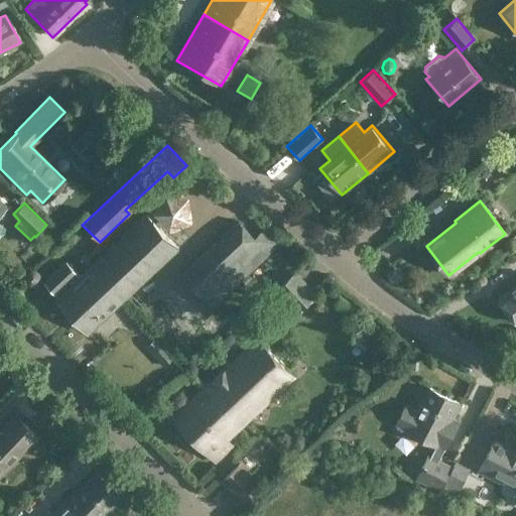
[(145,213),(89,265),(122,300),(178,247),(145,213)]
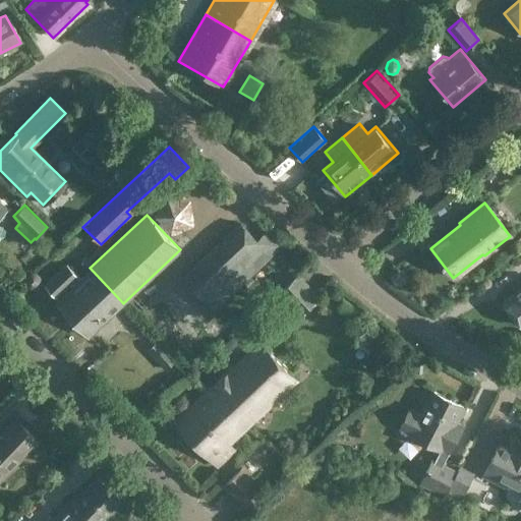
[(214,310),(283,245),(268,228),(256,239),(240,222),(182,276),(214,310)]
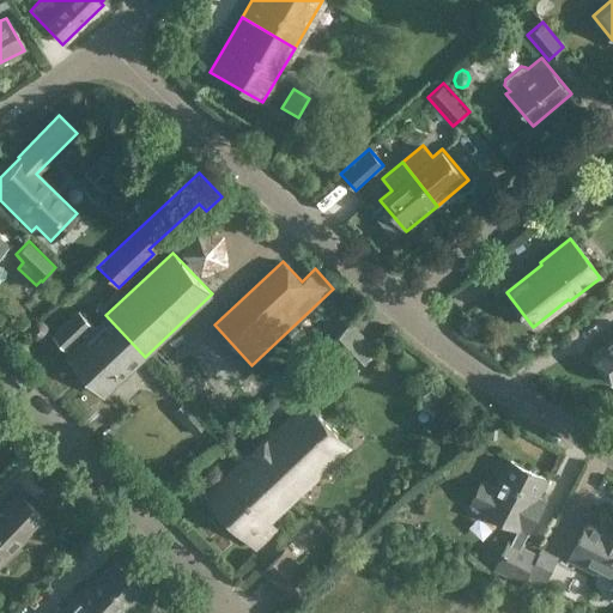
[(78,309),(52,334),(66,350),(67,349),(68,351),(65,354),(103,396),(145,357),(105,315),(92,328),(91,326),(92,325),(78,309)]
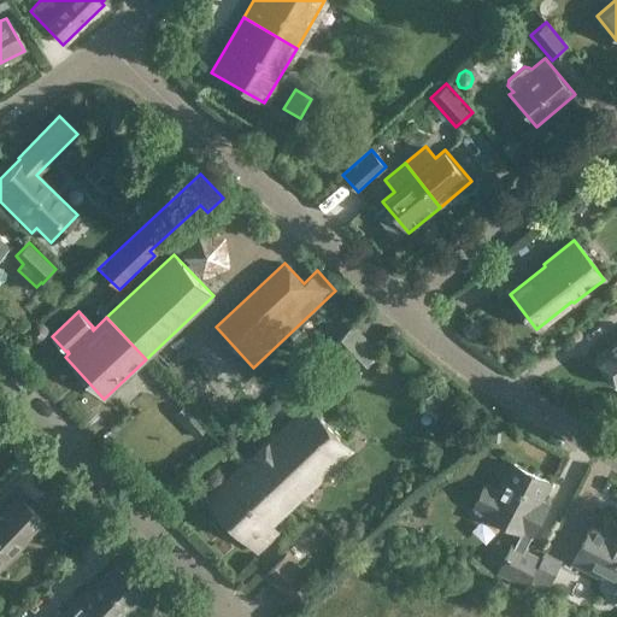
[(37,322),(29,330),(29,335),(34,340),(35,341),(36,341),(39,341),(41,341),(42,340),(45,340),(46,338),(47,335),(48,334),(48,333),(48,330),(48,329),(47,327),(42,322),(37,322)]
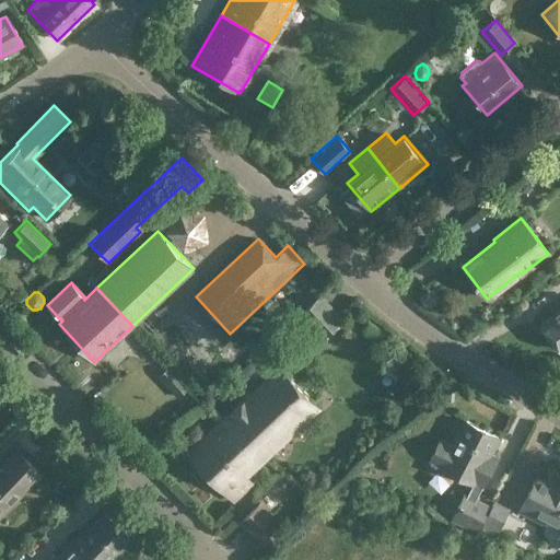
[(343,319),(321,293),(298,315),(312,330),(321,339),(343,319)]
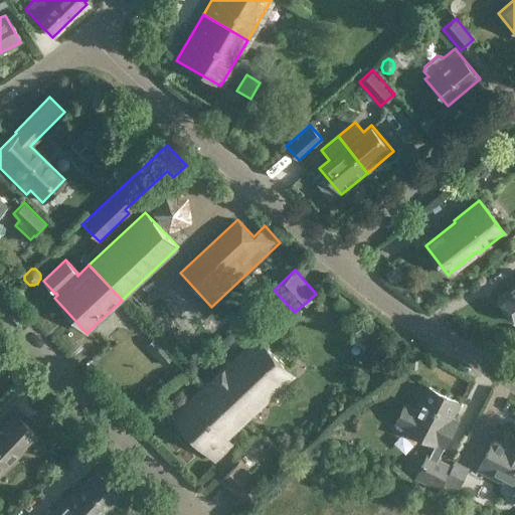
[(514,322),(514,284),(496,298),(514,322)]
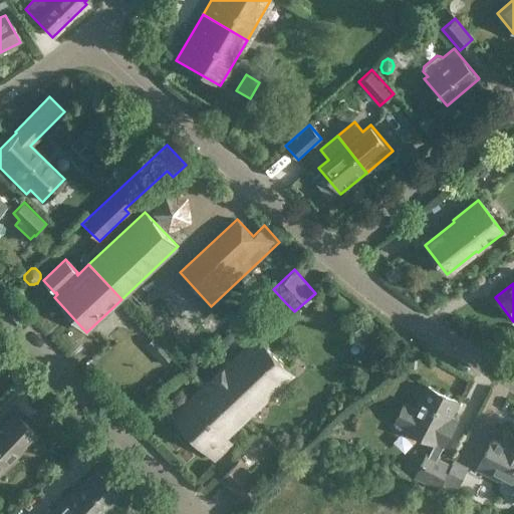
[(355,327),(346,338),(363,351),(372,340),(368,337),(373,332),(365,326),(361,331),(355,327)]
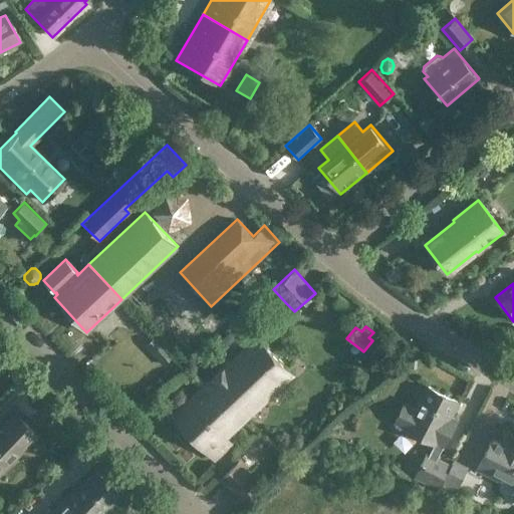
[(212,375),(200,388),(235,427),(248,415),(290,374),(254,336),(212,375)]
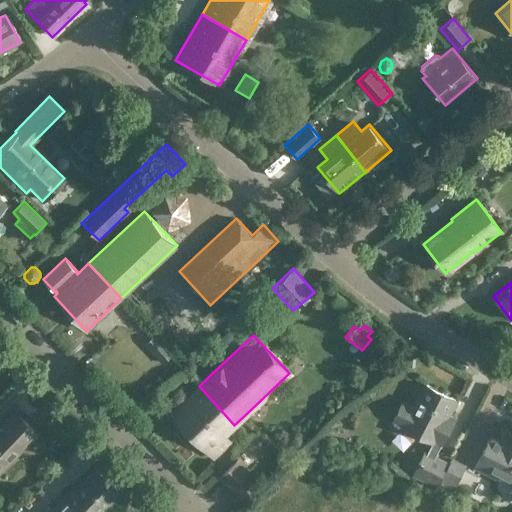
[(172,354),(168,349),(157,358),(162,363),(172,354)]
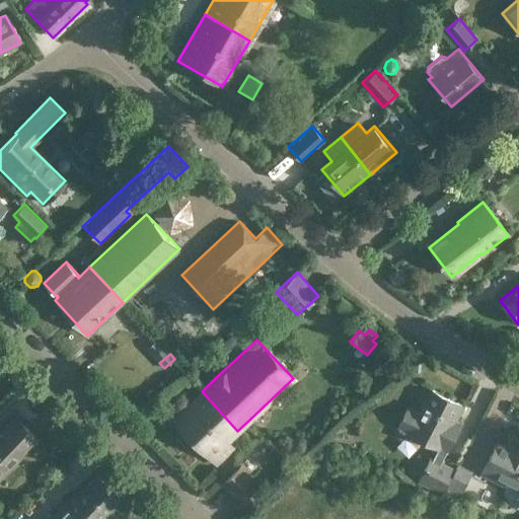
[(408,404),(396,426),(405,431),(405,432),(437,448),(433,457),(430,455),(418,480),(443,494),(444,493),(456,468),(441,461),(446,451),(447,452),(456,434),(451,431),(456,421),(464,404),(429,386),(418,410),(408,404)]
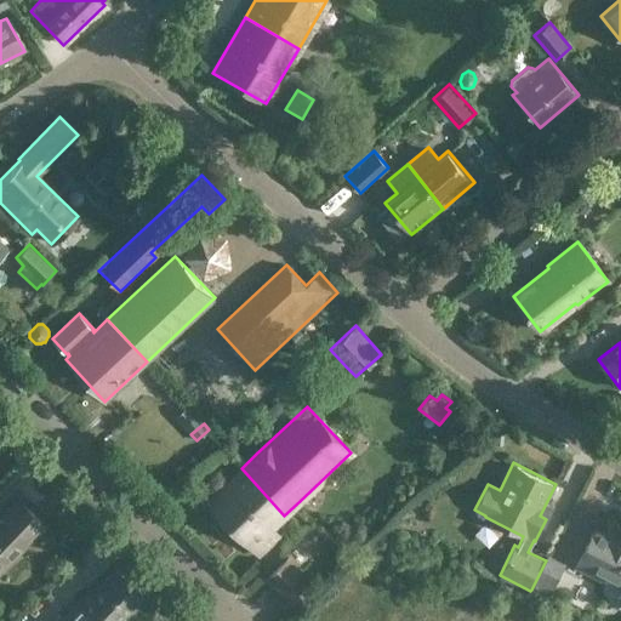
[(241,468),(205,502),(257,557),(279,536),(271,528),(284,516),(241,468)]
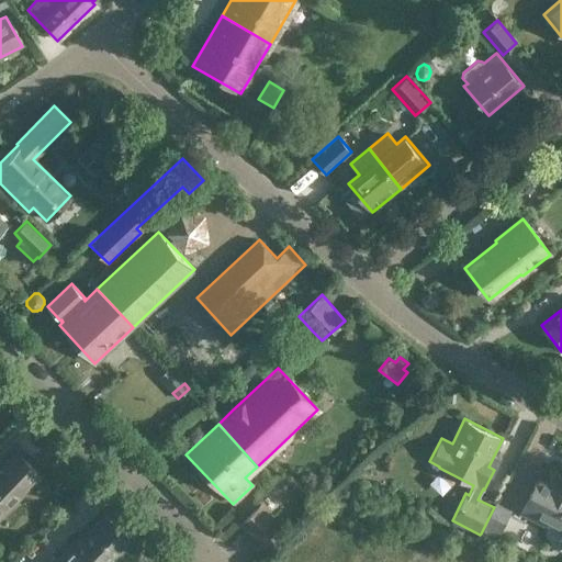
[(40,475),(17,452),(0,469),(0,508),(7,502),(11,506),(40,475)]
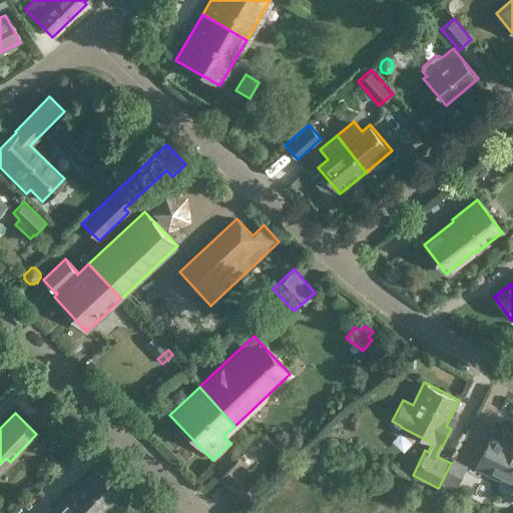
[(512,446),(491,436),(475,467),(499,479),(500,477),(512,483),(512,446)]
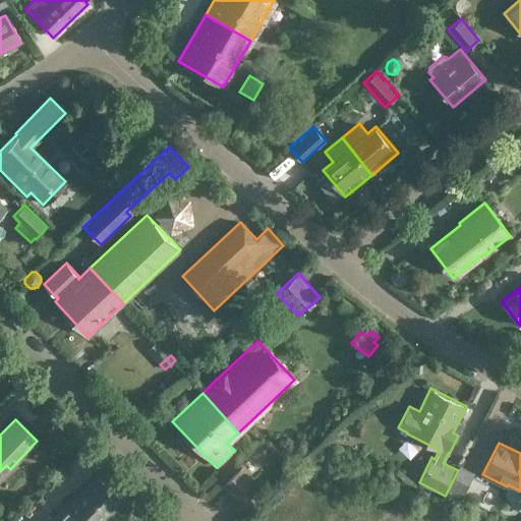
[(458,470),(446,495),(459,502),(474,472),(460,465),(458,470)]
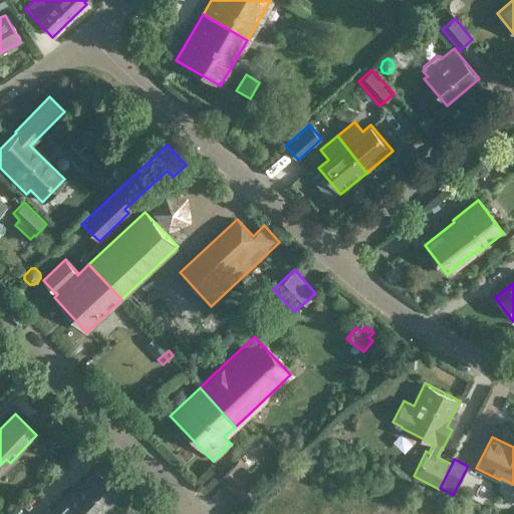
[(259,482),(238,460),(219,479),(240,500),(259,482)]
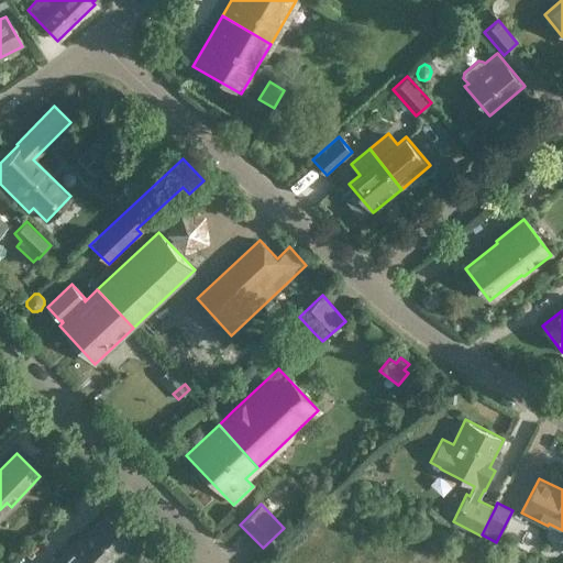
[(79,536),(51,562),(109,562),(129,542),(103,517),(81,538),(79,536)]
